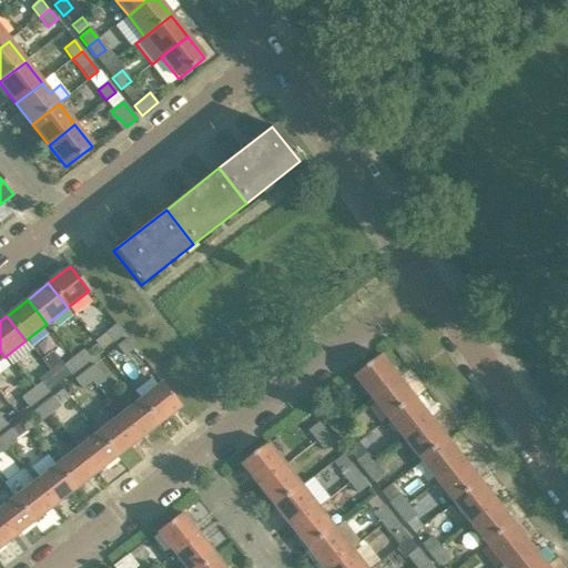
[(113,342),(122,334),(115,325),(107,333),(113,342)]
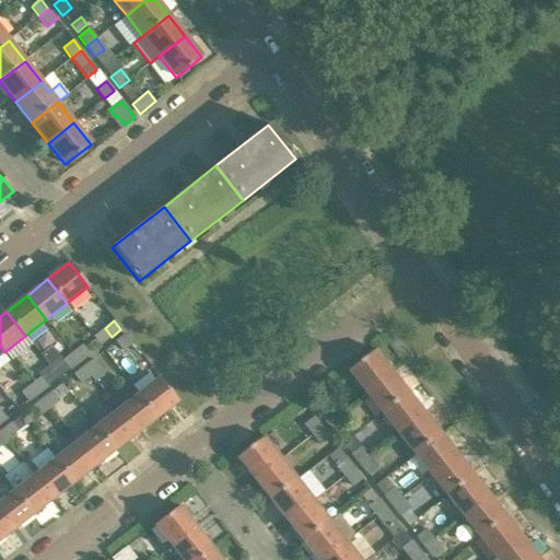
[(125,335),(115,341),(123,351),(132,343),(125,335)]
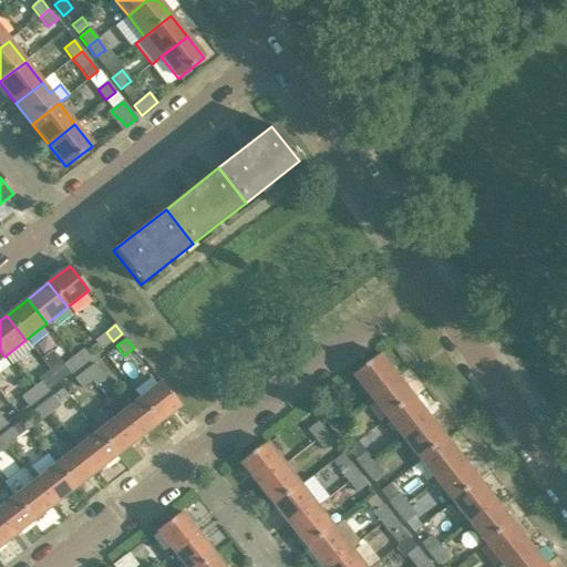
[(82,350),(72,358),(80,367),(89,359),(82,350)]
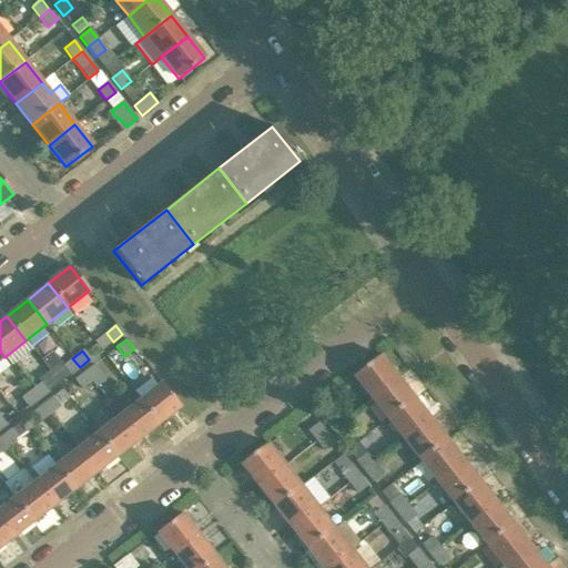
[(356,376),(374,398),(401,377),(384,355),(356,376)]
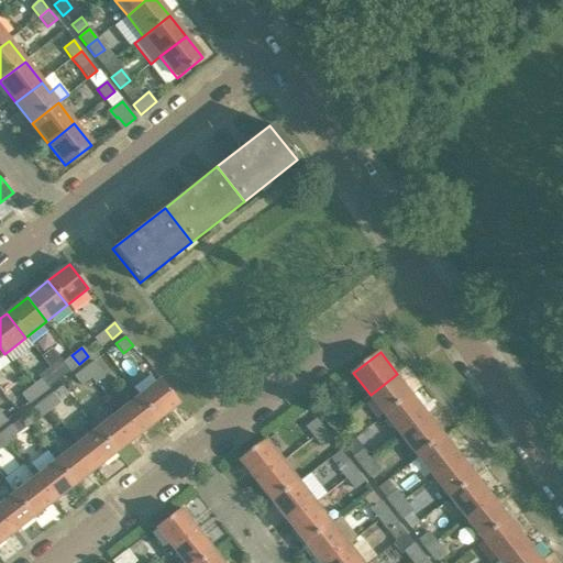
[(79,364),(72,355),(63,363),(69,372),(79,364)]
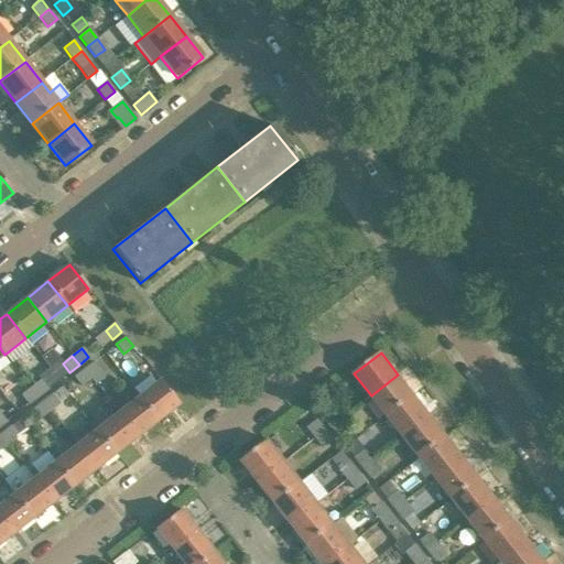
[(100,371),(93,362),(83,369),(90,379),(100,371)]
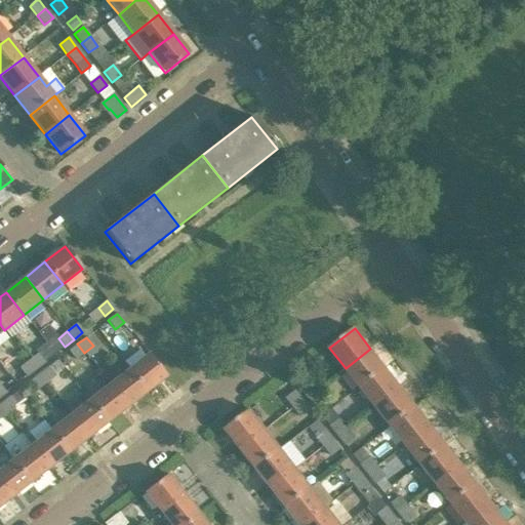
[(69,351),(69,352),(75,360),(84,353),(77,344),(69,351)]
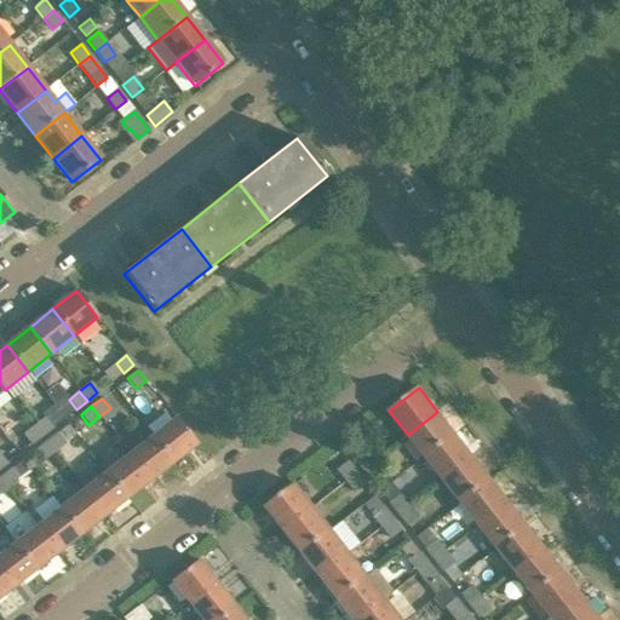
[(455,434),(437,412),(408,435),(426,457),(455,434)]
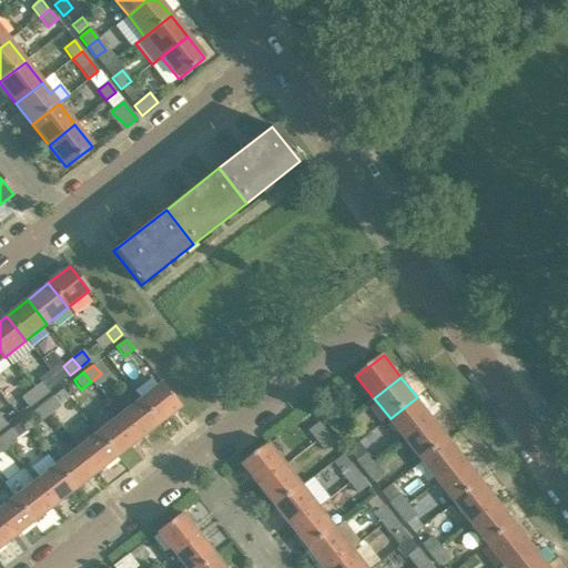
[(31,391),(38,399),(48,393),(40,383),(31,391)]
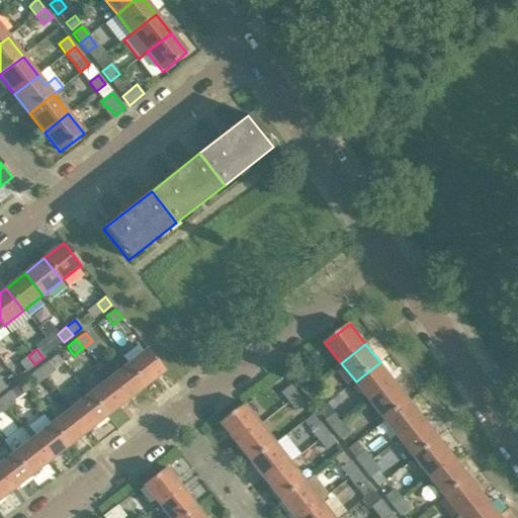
[(126,364),(145,386),(164,371),(147,349),(126,364)]
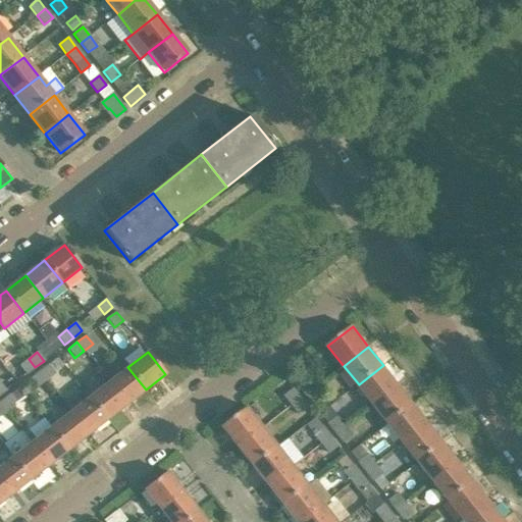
[(25,374),(35,367),(29,359),(19,366),(25,374)]
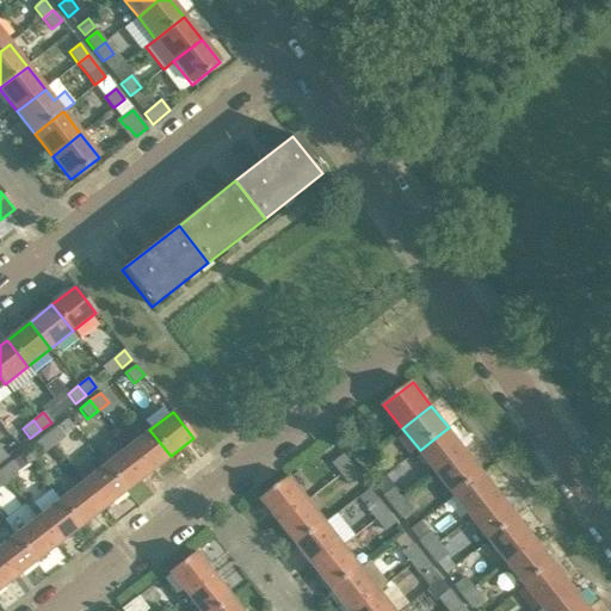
[(55,427),(45,436),(53,445),(63,438),(55,427)]
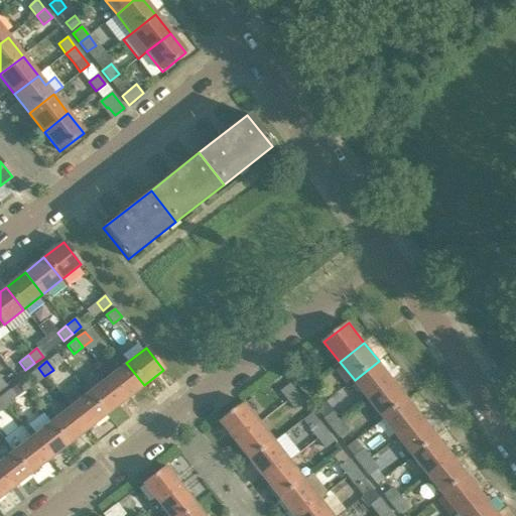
[(355,380),(369,399),(394,380),(379,361),(355,380)]
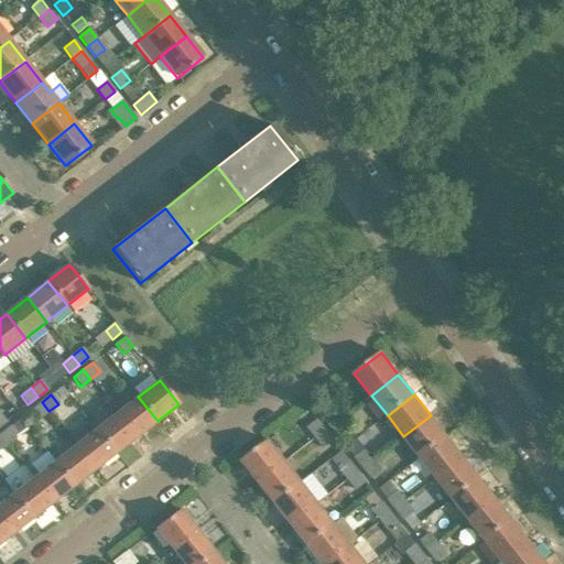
[(137,437),(158,421),(138,397),(117,413),(137,437)]
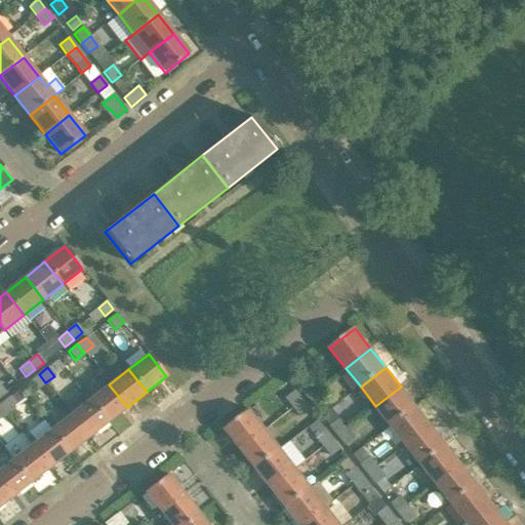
[(30,381),(31,381),(37,390),(45,382),(39,374),(30,381)]
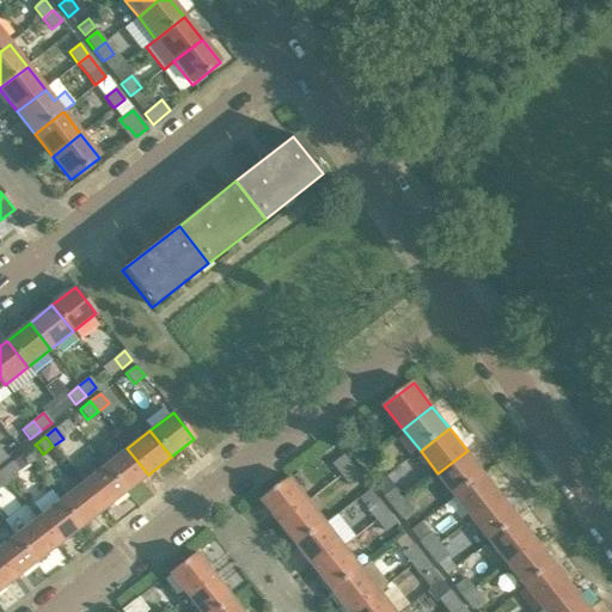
[(359,463),(369,454),(360,444),(349,452),(359,463)]
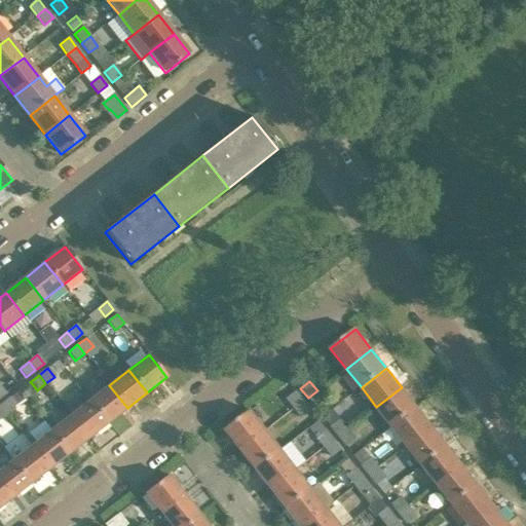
[(90,401),(108,423),(127,408),(109,385),(90,401)]
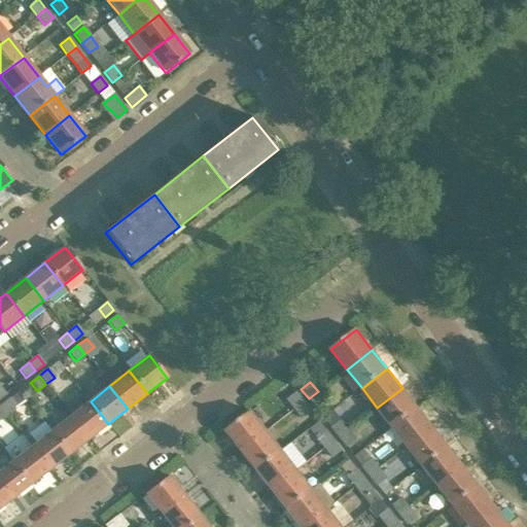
[(417,408),(402,388),(377,408),(392,427),(417,408)]
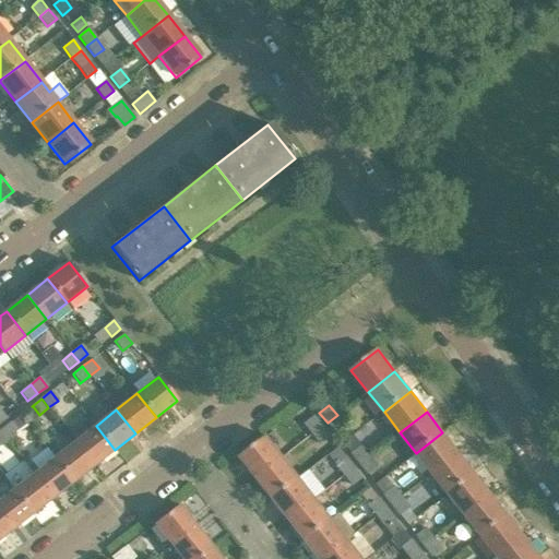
[(20,415),(10,424),(16,432),(27,424),(20,415)]
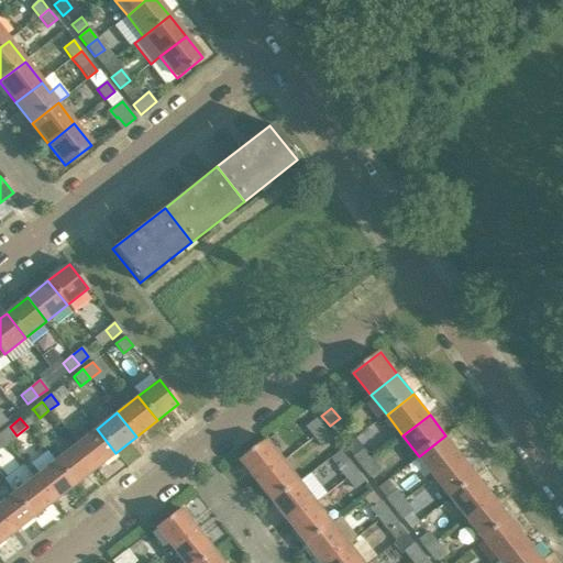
[(348,428),(340,418),(330,426),(338,435),(348,428)]
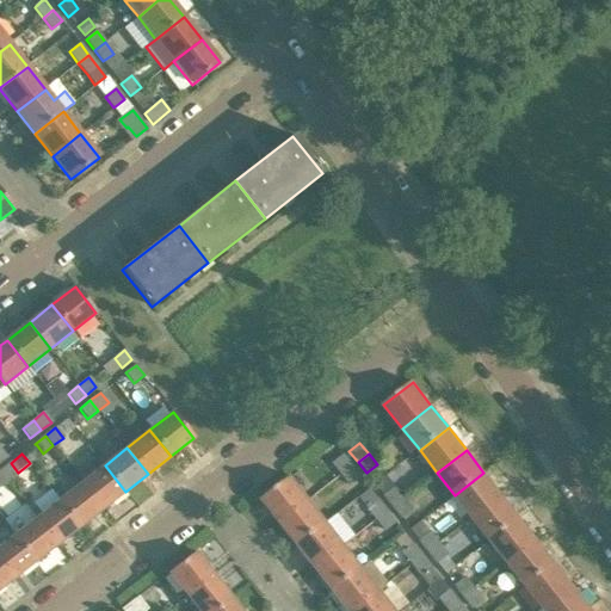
[(341,475),(352,467),(344,455),(333,463),(341,475)]
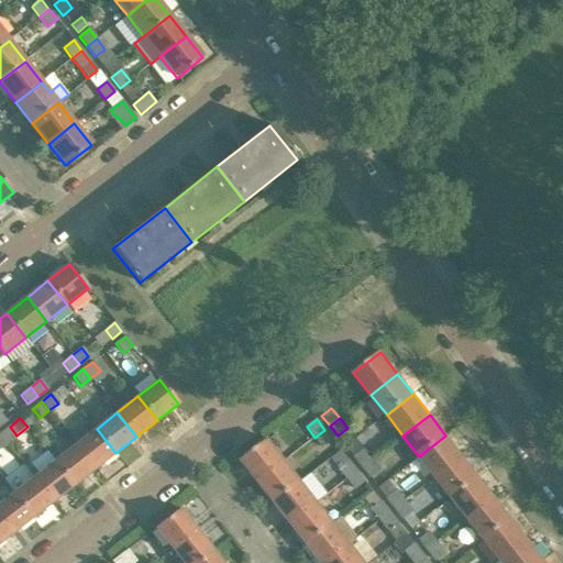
[(10,427),(0,433),(7,443),(17,435),(10,427)]
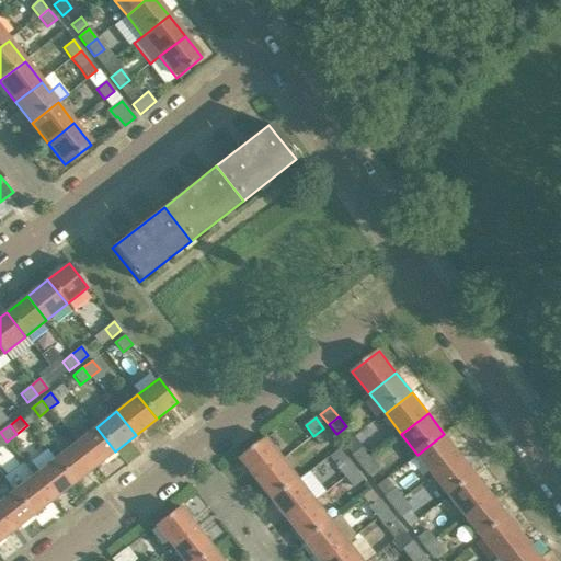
[(94,468),(115,451),(96,427),(76,443),(94,468)]
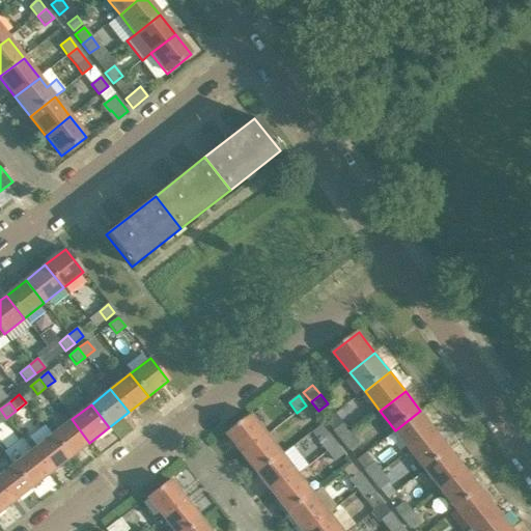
[(313,415),(306,406),(297,413),(305,422),(313,415)]
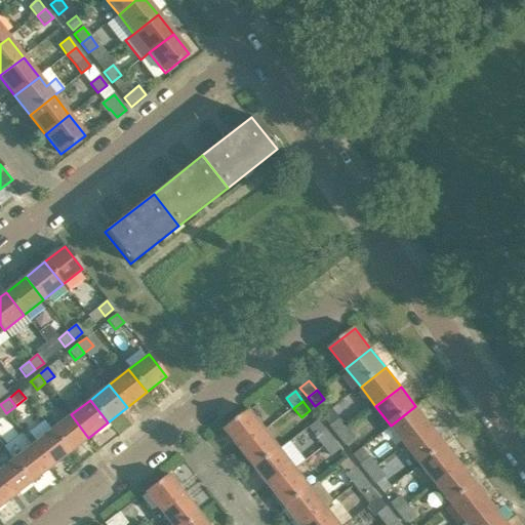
[(391,426),(406,445),(431,426),(415,406),(391,426)]
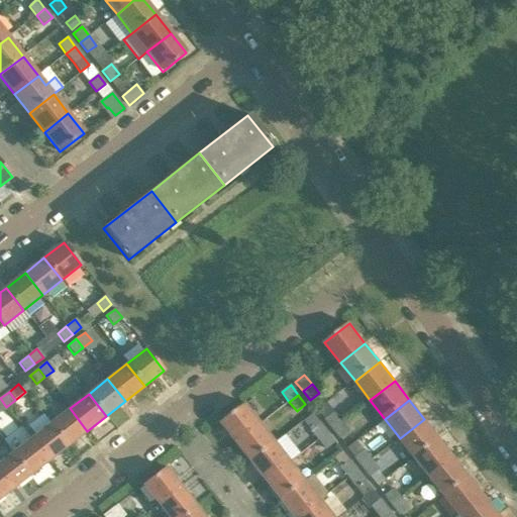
[(237,442),(262,423),(246,403),(221,422),(237,442)]
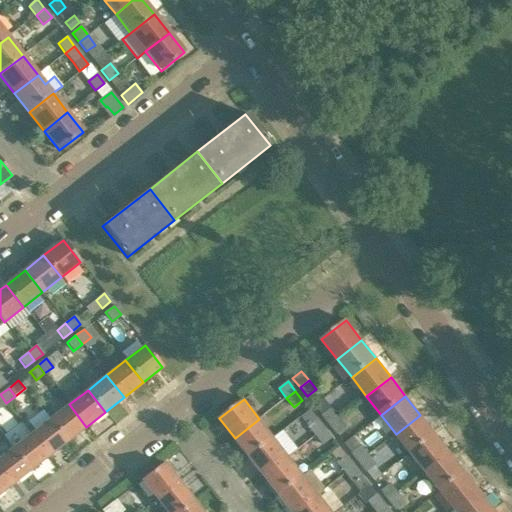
[(50,419),(67,441),(86,427),(69,404),(50,419)]
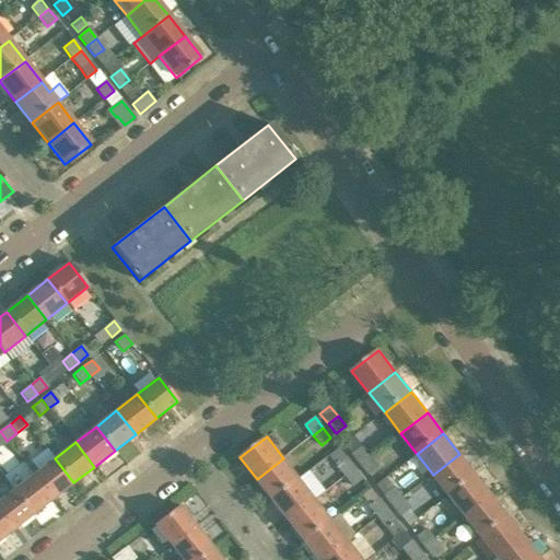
[(360,465),(370,457),(362,446),(352,454),(360,465)]
